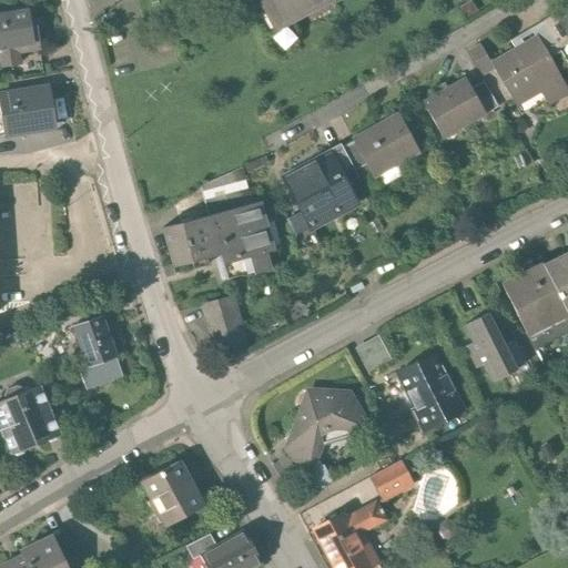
[(334,0),(250,0),(266,37),(336,4),(334,0)]
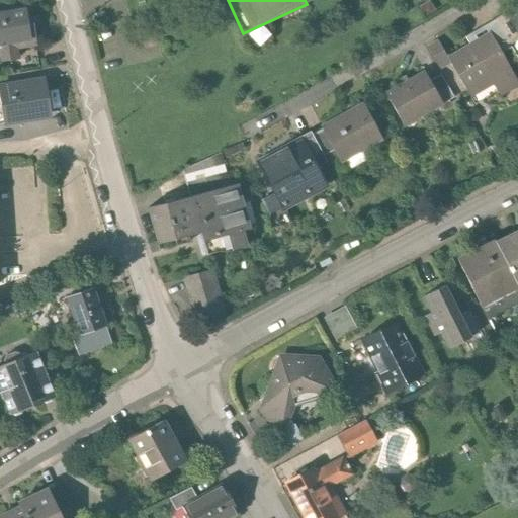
[(31,1),(0,6),(0,51),(3,51),(5,61),(22,58),(20,45),(39,41),(31,1)]
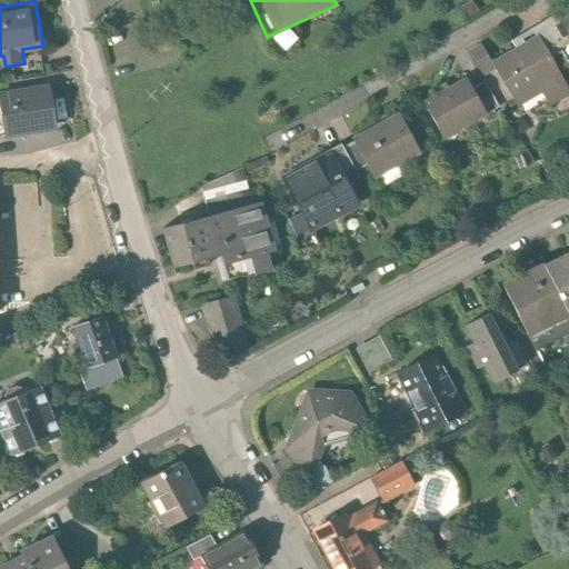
[(568,21),(559,28),(568,43),(568,21)]
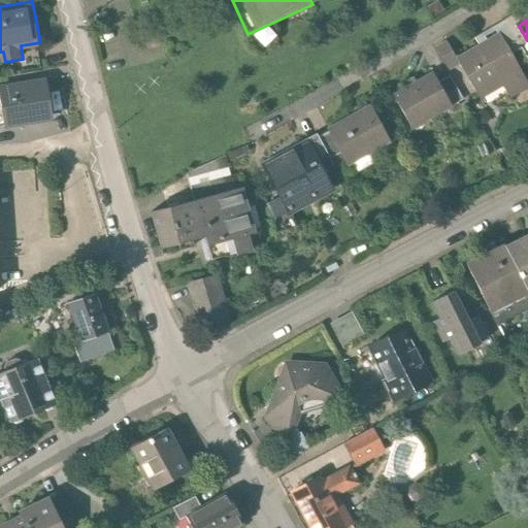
[(527,83),(500,36),(454,63),(481,108),(504,94),(509,103),(527,93),(527,83)]
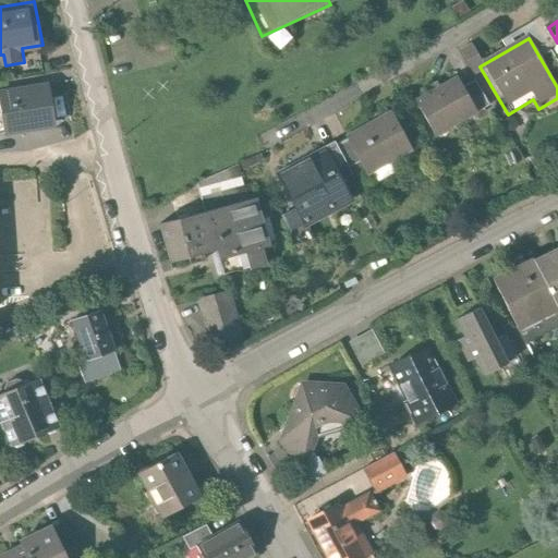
[(48,79),(0,87),(0,134),(58,123),(48,79)]
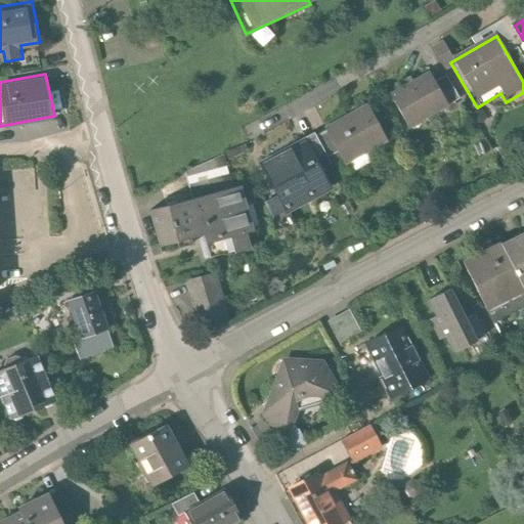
[(429,74),(386,100),(407,141),(452,116),(446,111),(460,102),(447,80),(436,87),(429,74)]
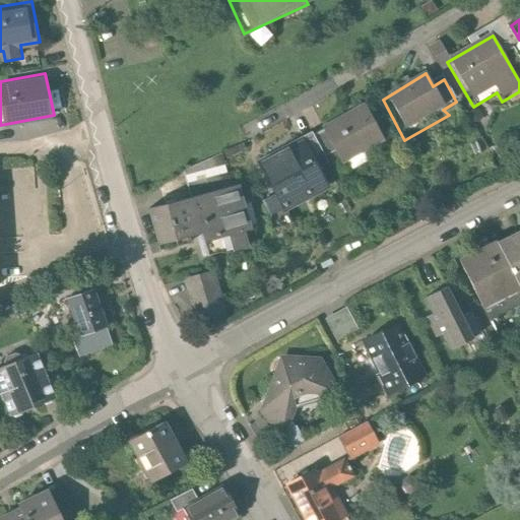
[(368,111),(320,136),(339,173),(387,147),(368,111)]
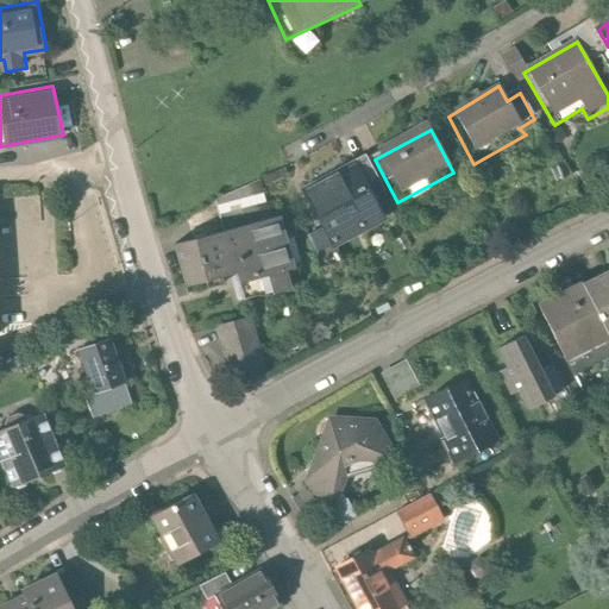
[(359,174),(299,207),(315,238),(305,244),(316,265),(389,227),(359,174)]
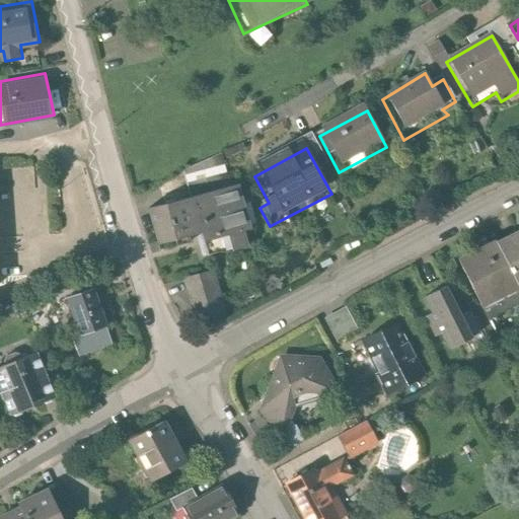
[(181,170),(189,197),(190,197),(191,198),(228,187),(219,154),(181,170)]
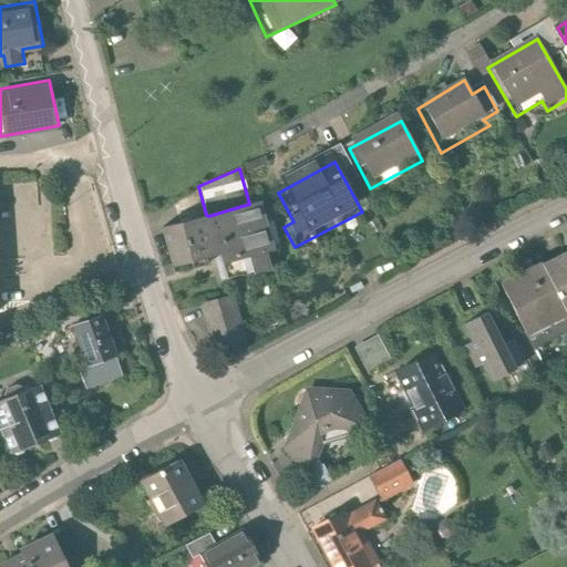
[(249,204),(208,216),(218,254),(216,254),(224,279),(266,268),(260,250),(267,248),(254,203),(249,204)]
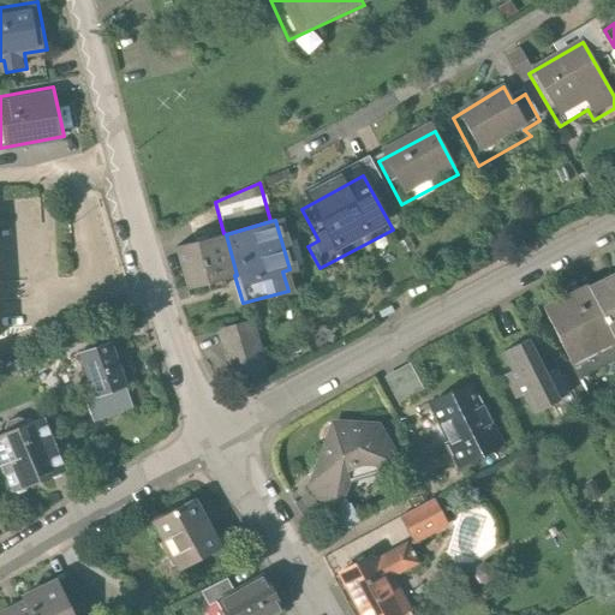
[(186,288),(234,275),(237,275),(226,234),(225,233),(224,233),(175,246),(186,288)]
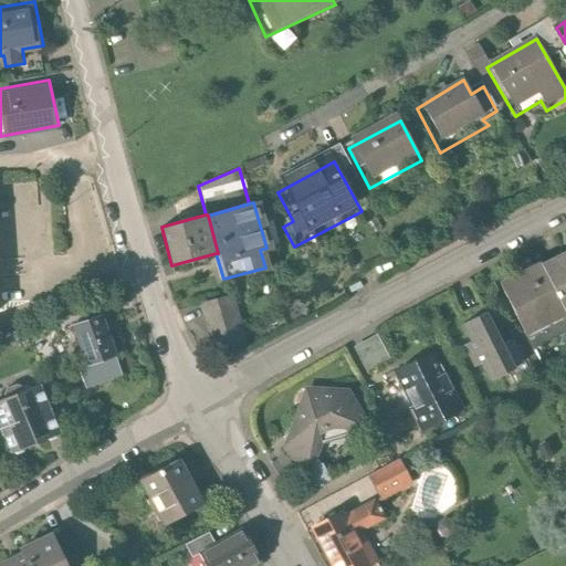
[(565,241),(538,255),(565,310),(565,241)]
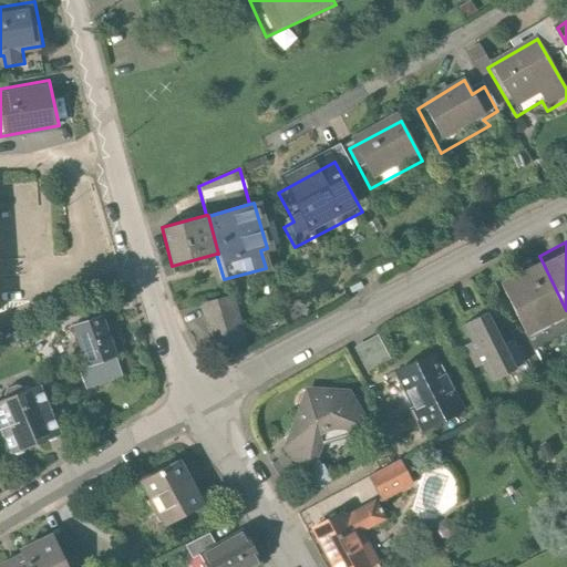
[(566,311),(566,310),(539,256),(497,277),(526,332),(566,311)]
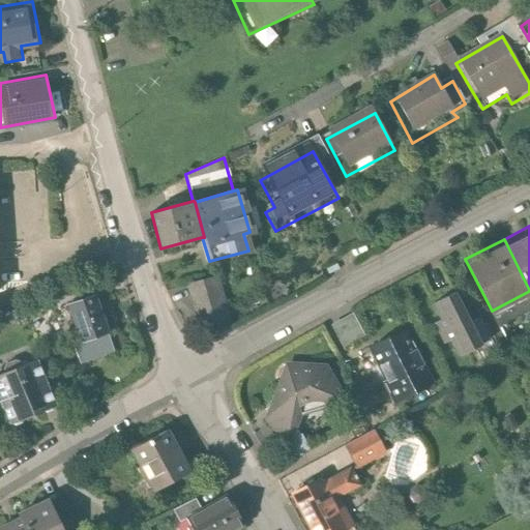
[(226,316),(214,278),(189,286),(200,324),(226,316)]
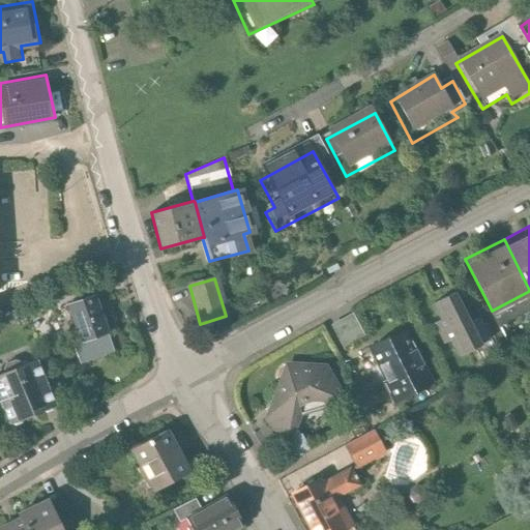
[(98,286),(67,297),(84,342),(115,330),(98,286)]
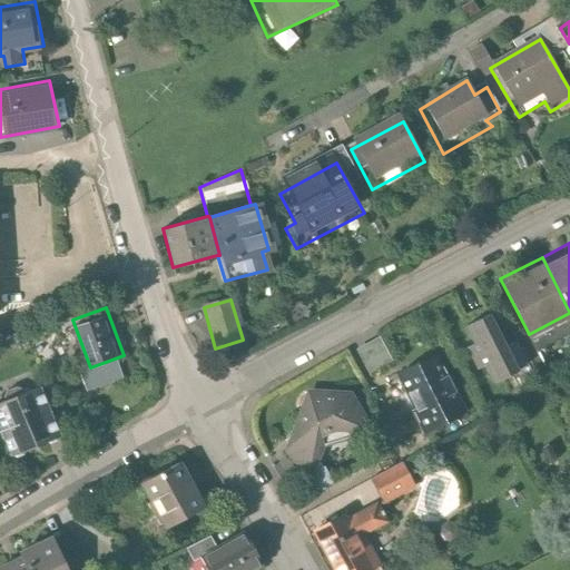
[(518,365),(487,308),(461,323),(470,341),(463,345),(475,366),(482,363),(491,380),(518,365)]
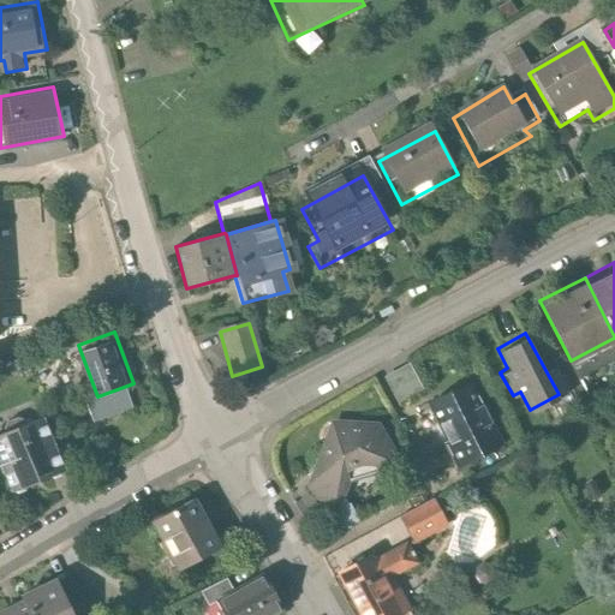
[(505,445),(472,377),(424,400),(457,467),(505,445)]
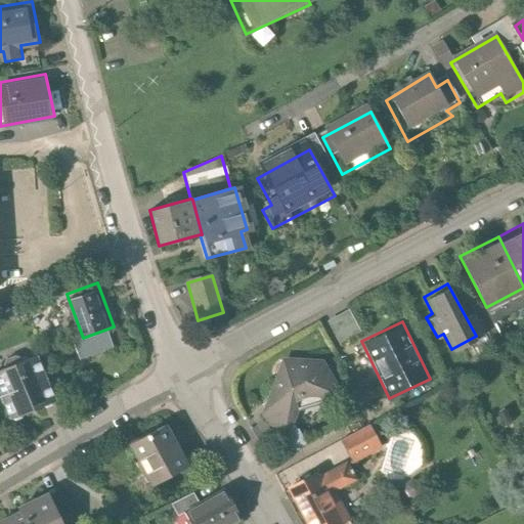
[(40,350),(0,366),(0,390),(12,419),(61,397),(40,350)]
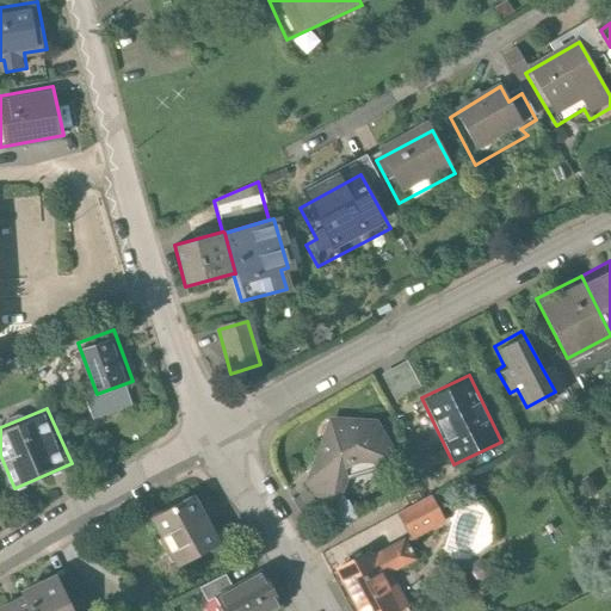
[(328,516),(402,462),(377,418),(328,414),(303,480),(328,516)]
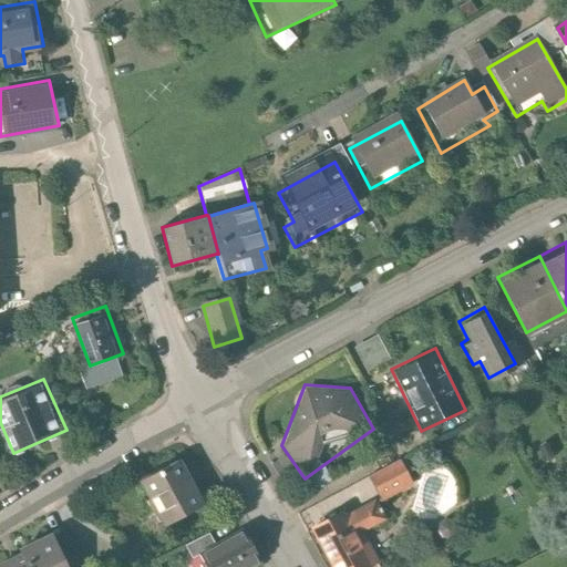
[(202,501),(177,455),(136,477),(162,523),(202,501)]
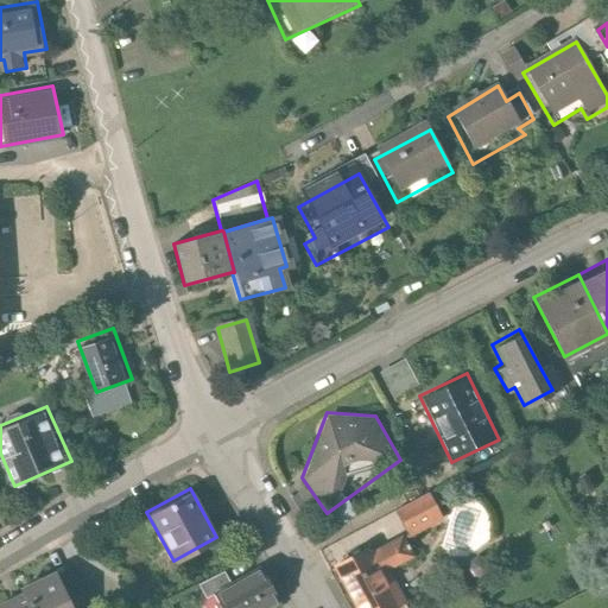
[(426,492),(393,511),(410,538),(442,519),(426,492)]
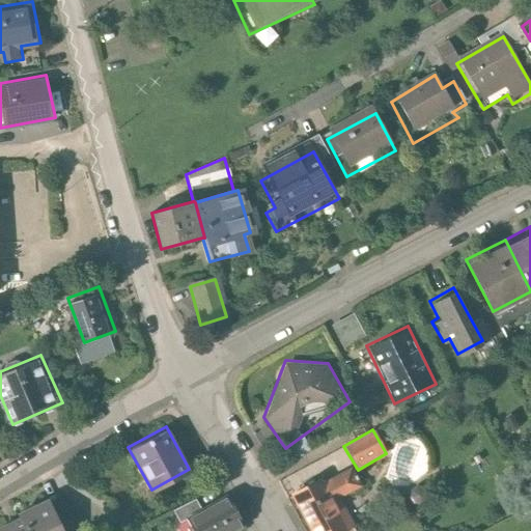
[(317,474),(286,491),(308,530),(339,530),(353,524),(339,498),(360,486),(350,467),(322,481),(317,474)]
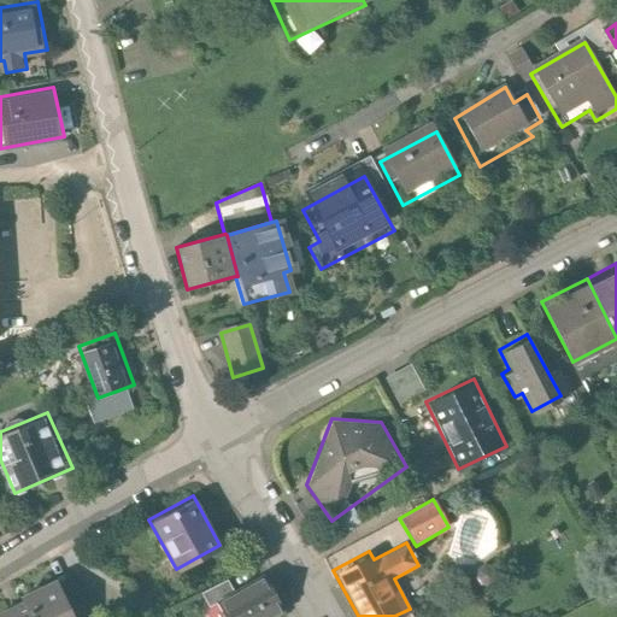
[(264,616),(280,609),(260,574),(211,600),(219,616),(264,616)]
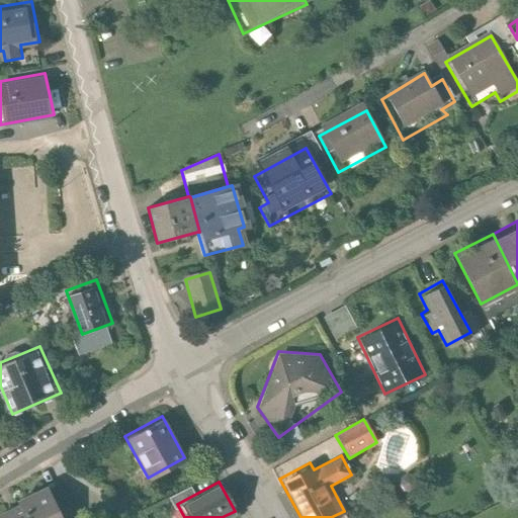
[(60,517),(45,483),(18,495),(28,517),(60,517)]
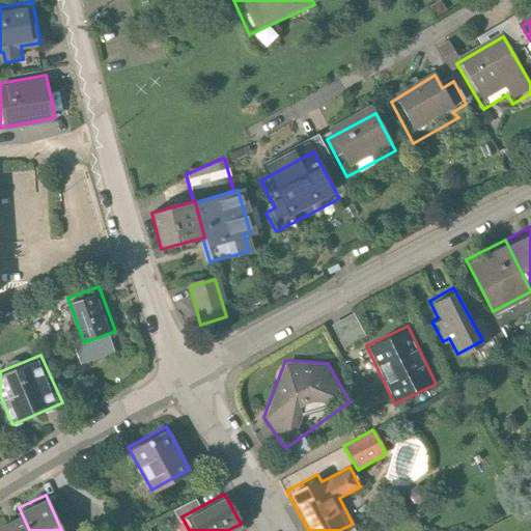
[(29,530),(19,507),(12,510),(15,514),(0,521),(0,530),(29,530)]
